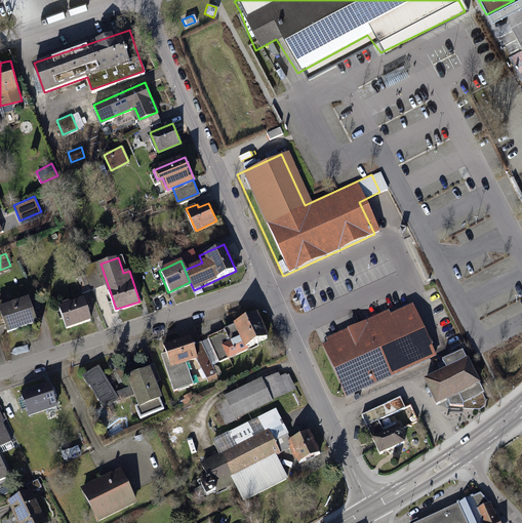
[(85,276),(76,279),(81,292),(90,290),(85,276)]
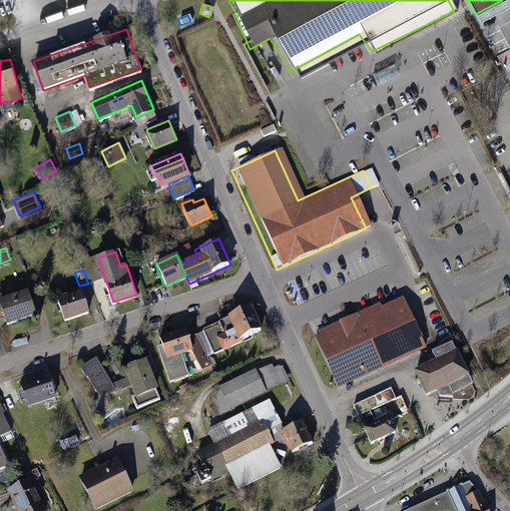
[(82,291),(58,299),(65,319),(89,311),(82,291)]
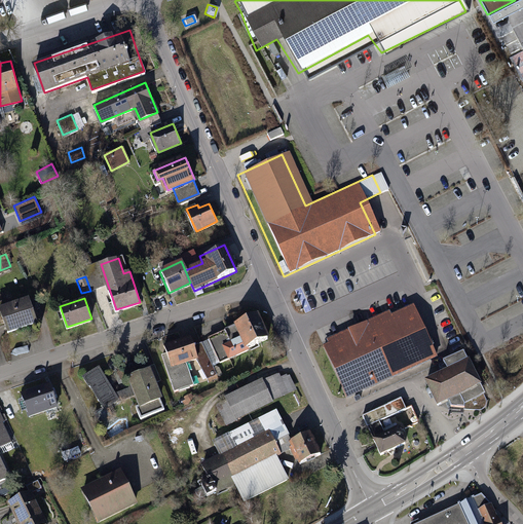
[(29,299),(0,308),(0,314),(6,332),(36,322),(29,299)]
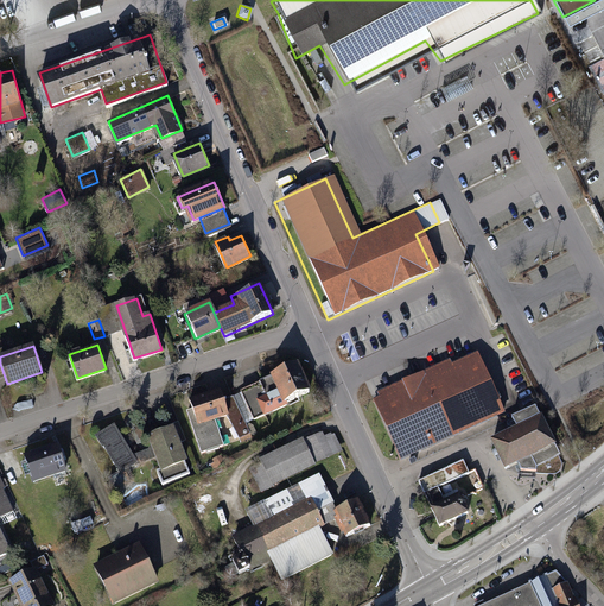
[(372,398),(399,460),(498,416),(471,354),(372,398)]
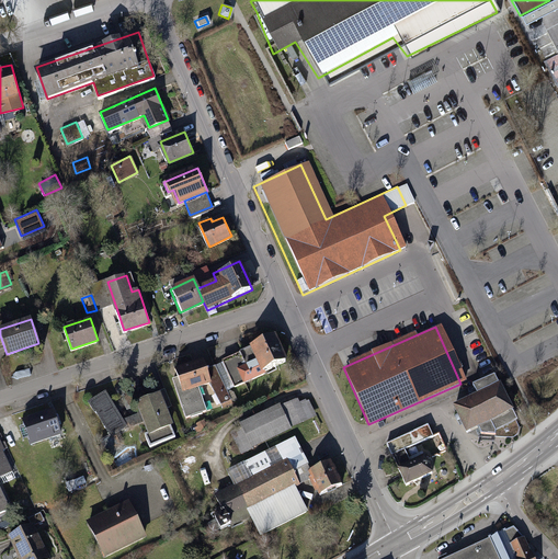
[(276,333),(250,345),(253,352),(247,355),(245,349),(237,352),(243,366),(238,368),(243,381),(288,361),(276,333)]
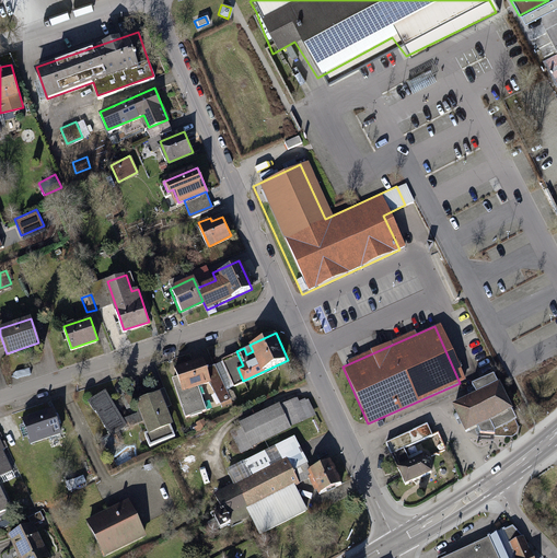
[(212,381),(204,357),(176,367),(178,373),(185,391),(199,385),(212,381)]
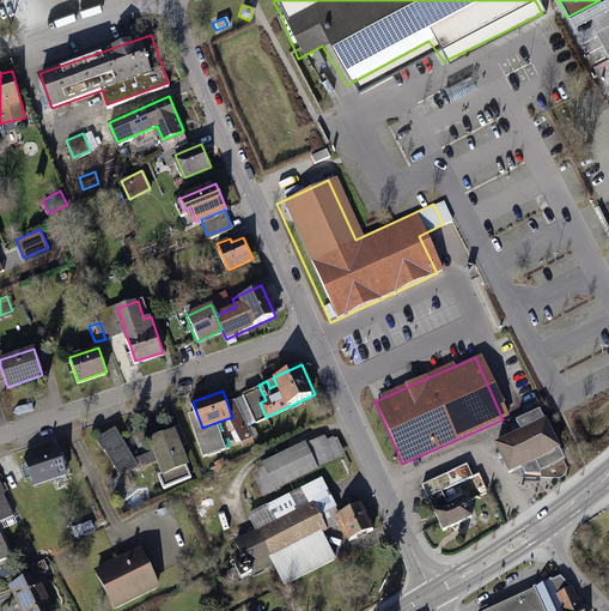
[(202,428),(195,409),(188,411),(203,454),(226,446),(218,422),(202,428)]
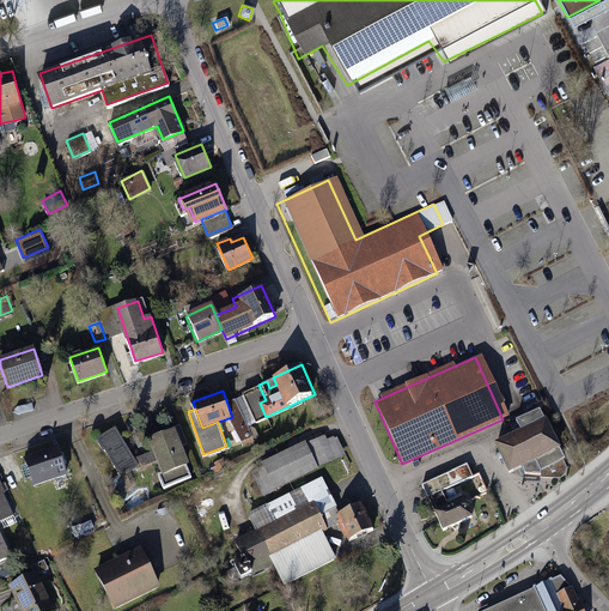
[(542,421),(495,443),(510,471),(518,467),(522,472),(553,475),(564,470),(564,461),(542,421)]
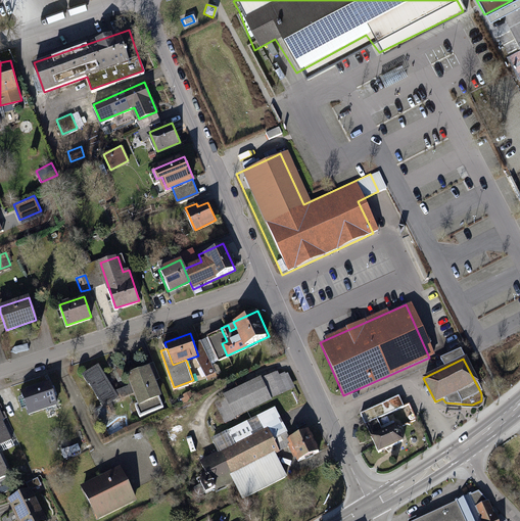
[(99,365),(84,374),(103,407),(95,412),(101,422),(115,414),(110,406),(132,392),(127,383),(114,390),(99,365)]
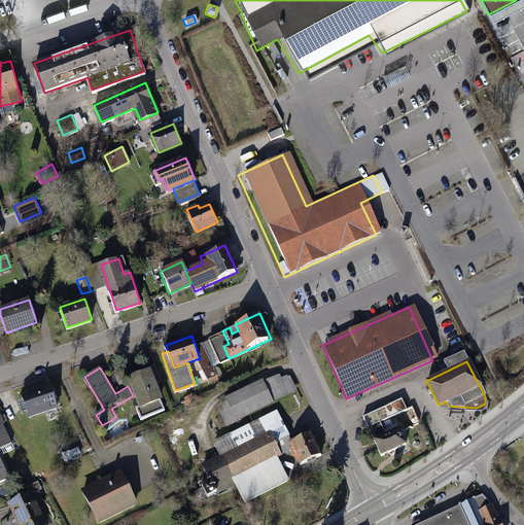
[(152,371),(131,379),(140,404),(137,405),(142,417),(166,409),(152,371)]
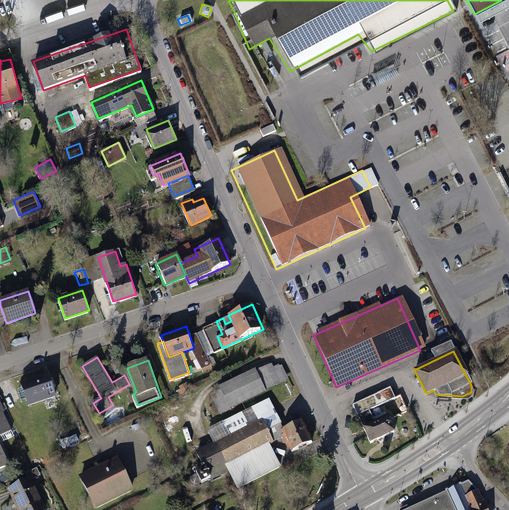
[(272,363),(209,393),(219,414),(289,380),(282,364),(274,368),(272,363)]
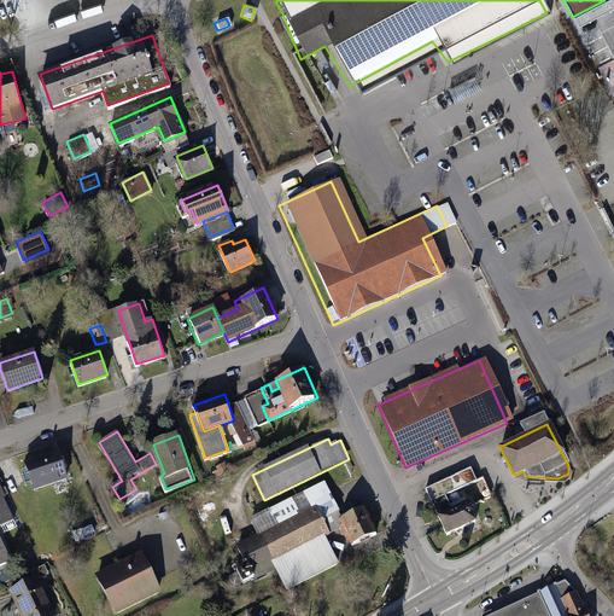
[(58,451),(25,462),(34,487),(66,476),(58,451)]
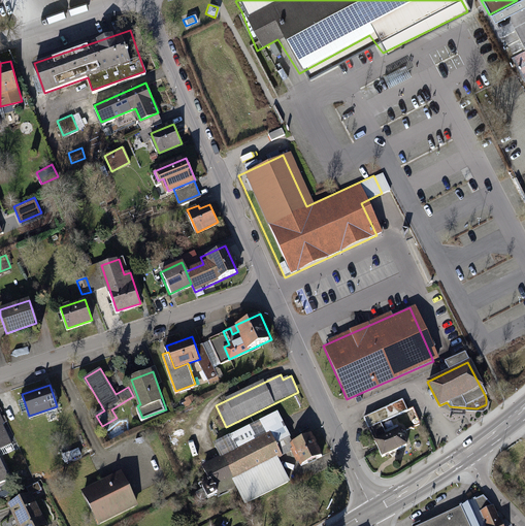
[(403,397),(361,416),(366,429),(408,409),(403,397)]
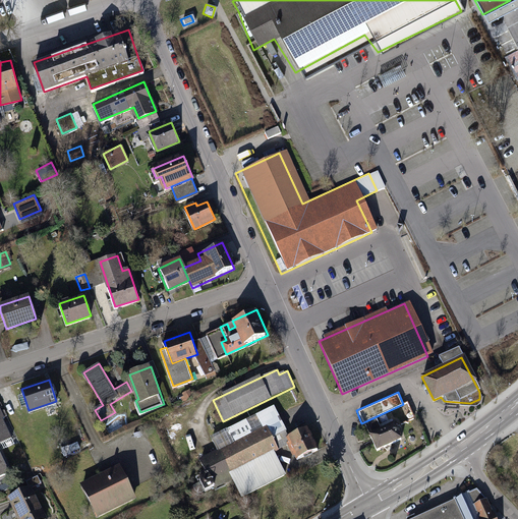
[(218,451),(204,458),(218,486),(234,478),(242,495),(287,473),(277,453),(281,451),(278,445),(289,439),(287,437),(273,407),(212,438),(218,451)]
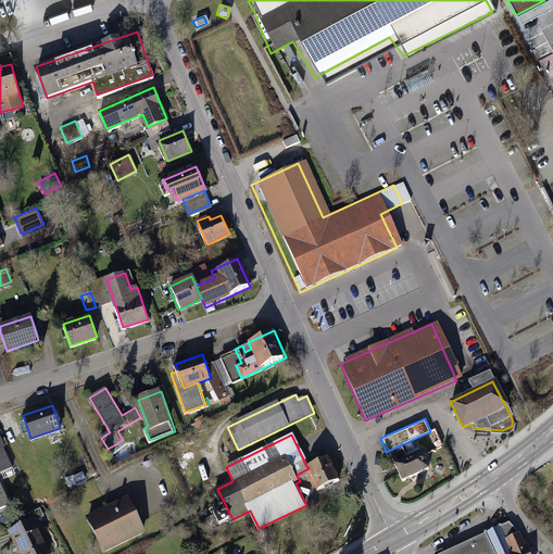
[(0,503),(8,500),(0,483),(0,468),(12,463),(0,436),(0,503)]
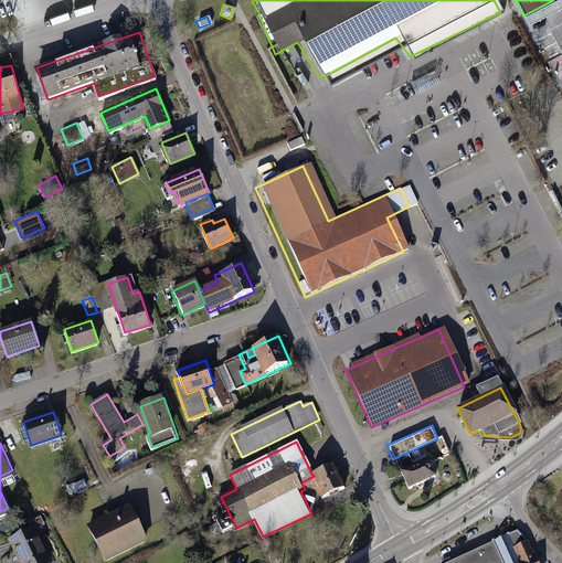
[(425,456),(398,469),(406,487),(434,475),(425,456)]
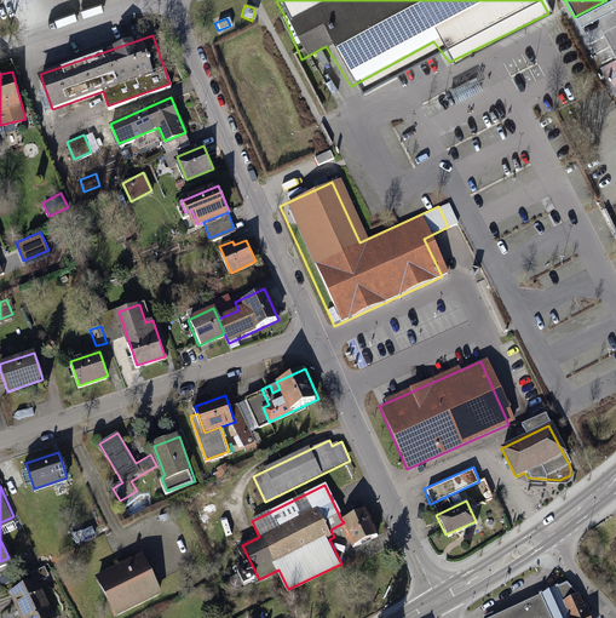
[(370,505),(341,520),(344,522),(355,547),(384,532),(370,505)]
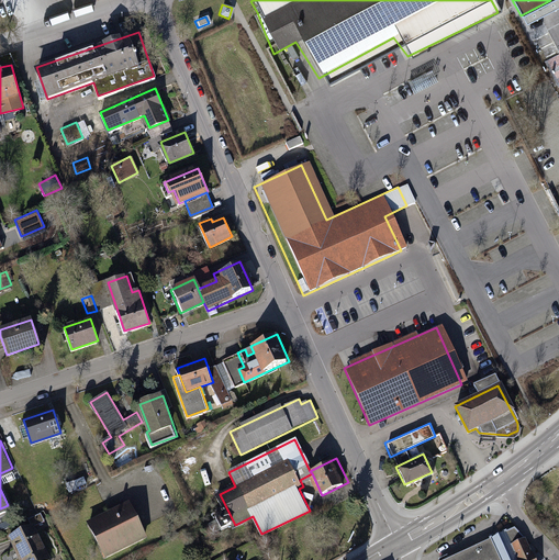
[(129,501),(88,521),(107,558),(147,539),(129,501)]
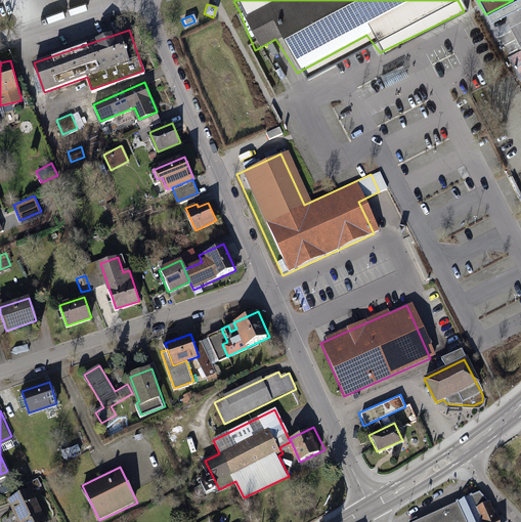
[(31,490),(7,502),(16,521),(43,521),(46,521),(31,490)]
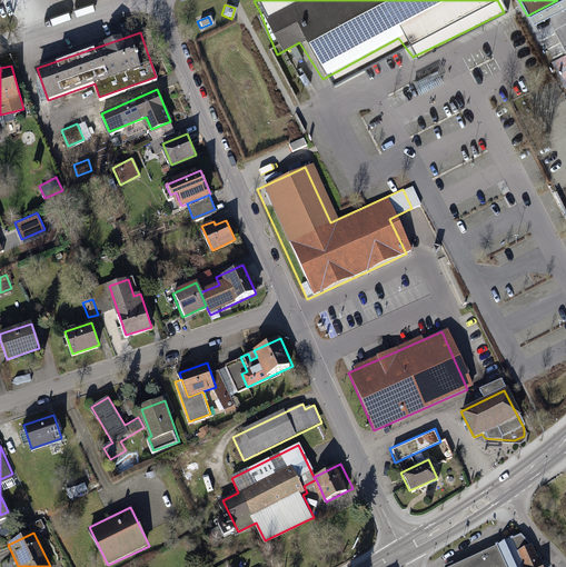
[(519,533),(445,566),(542,566),(530,544),(519,533)]
